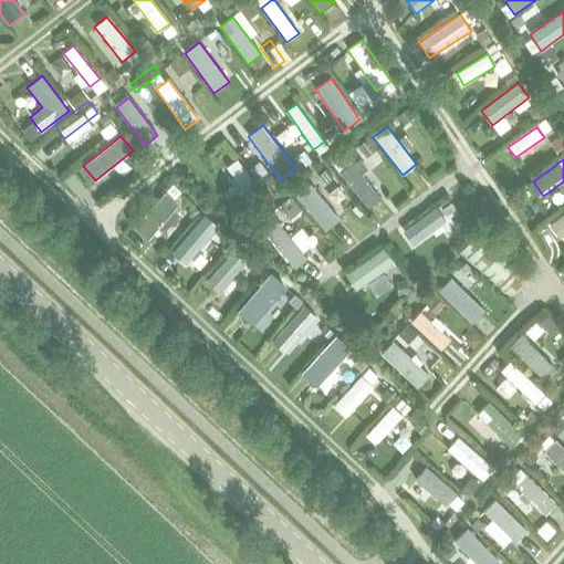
[(260,192),(238,160),(227,168),(249,200),(260,192)]
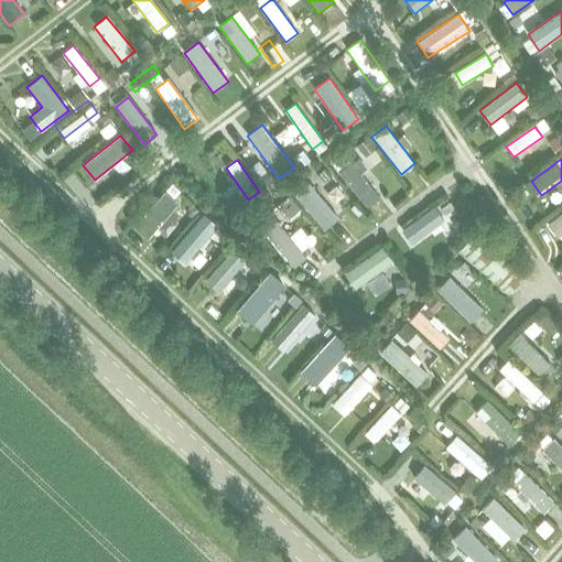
[(380,200),(352,163),(339,173),(368,209),(380,200)]
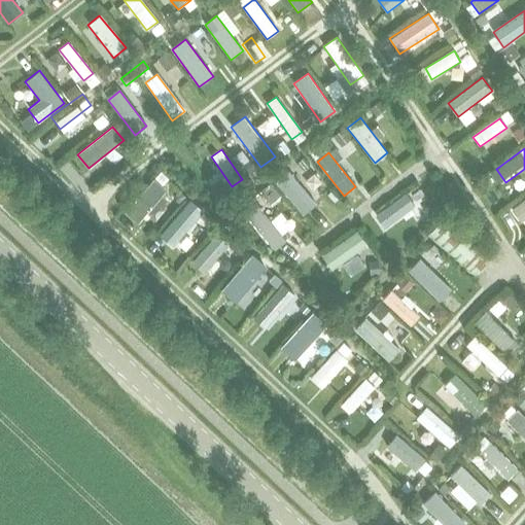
[(316,205),(289,172),(276,182),(303,215),(316,205)]
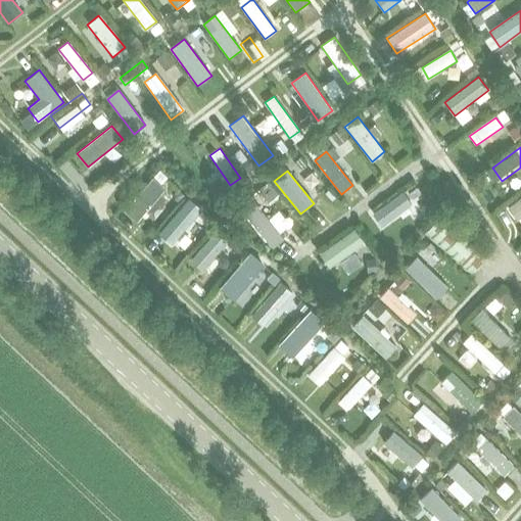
[(164,189),(152,179),(124,212),(136,223),(164,189)]
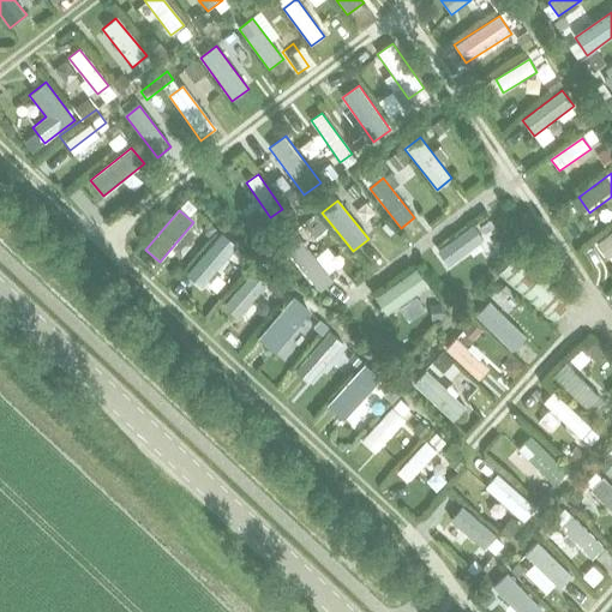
[(484,241),(472,226),(437,252),(449,269),(484,241)]
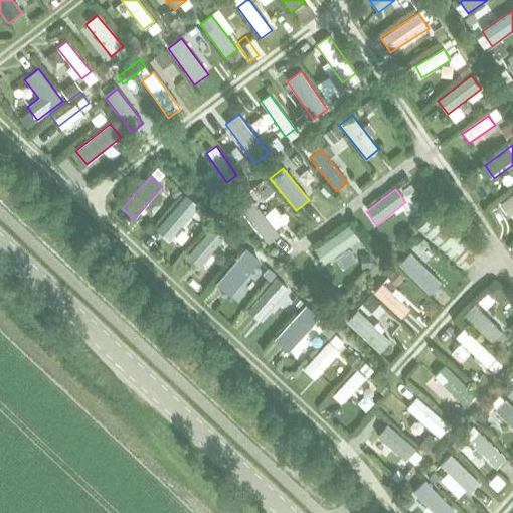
[(512,195),(500,204),(509,216),(512,214),(512,195)]
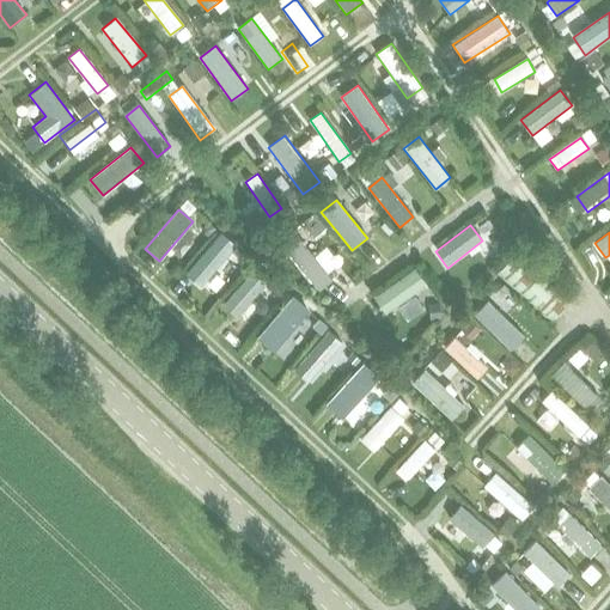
[(236,246),(220,233),(185,274),(201,287),(236,246)]
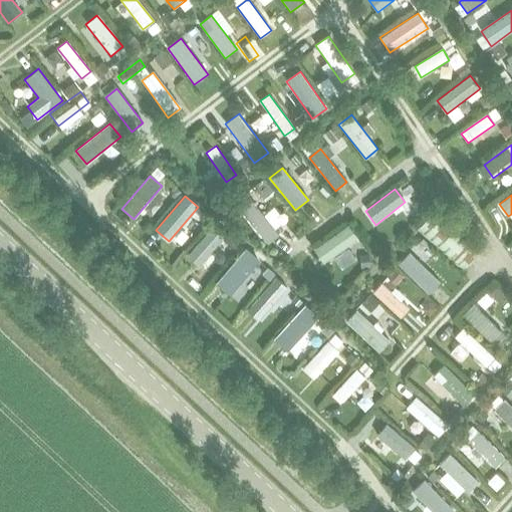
[(280,236),(252,201),(241,210),(269,245),(280,236)]
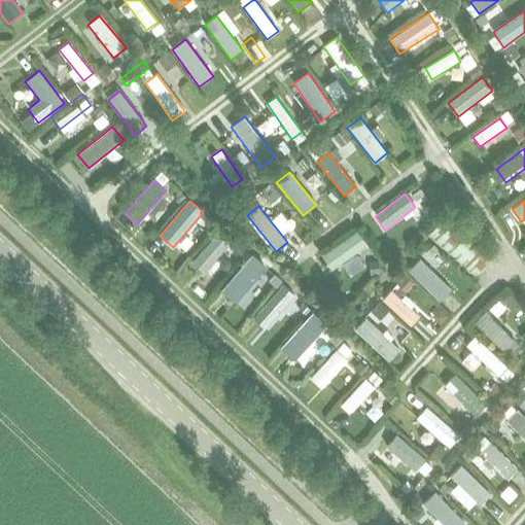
[(278,208),(269,213),(277,228),(286,222),(278,208)]
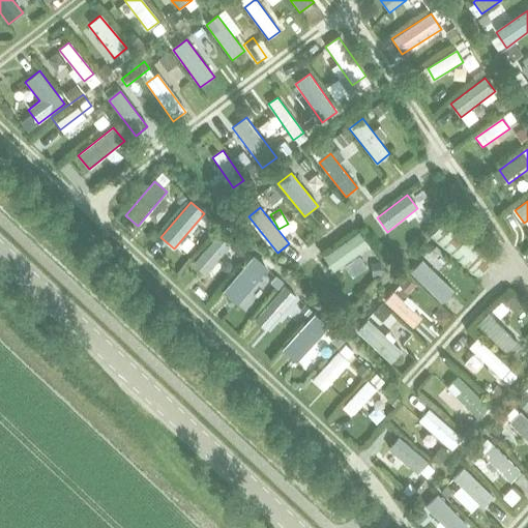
[(451,216),(430,238),(476,280),(497,257),(451,216)]
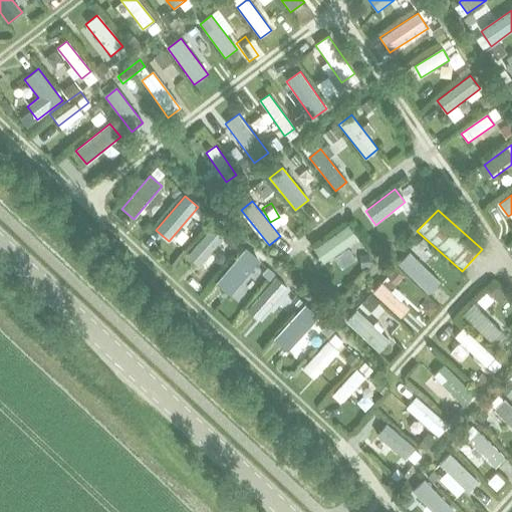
[(358,240),(347,224),(313,249),(324,264),(358,240)]
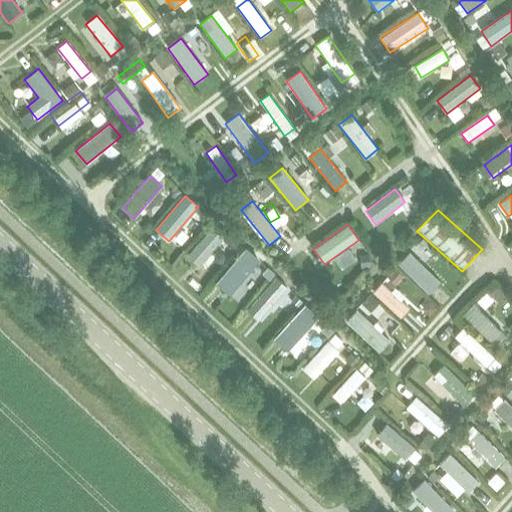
[(225,236),(213,226),(186,257),(199,267),(225,236)]
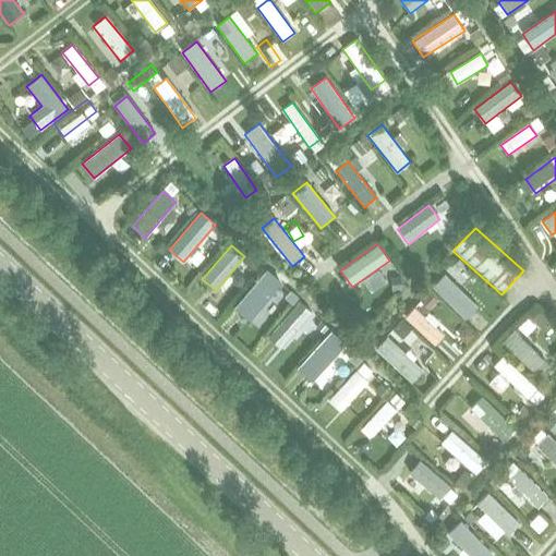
[(282,283),(268,270),(234,309),(250,322),(282,283)]
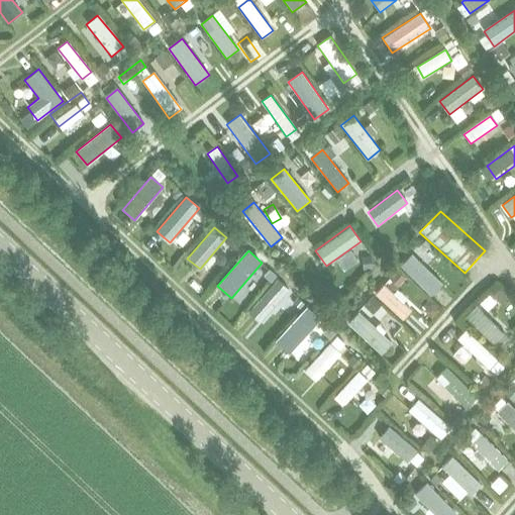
[(443,283),(412,254),(400,268),(431,296),(443,283)]
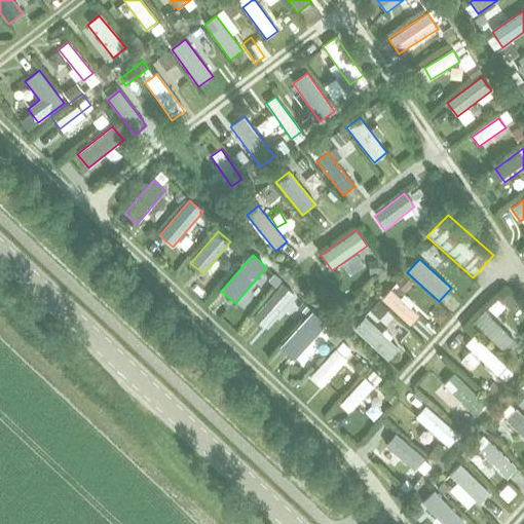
[(295,297),(283,286),(254,319),(266,330),(295,297)]
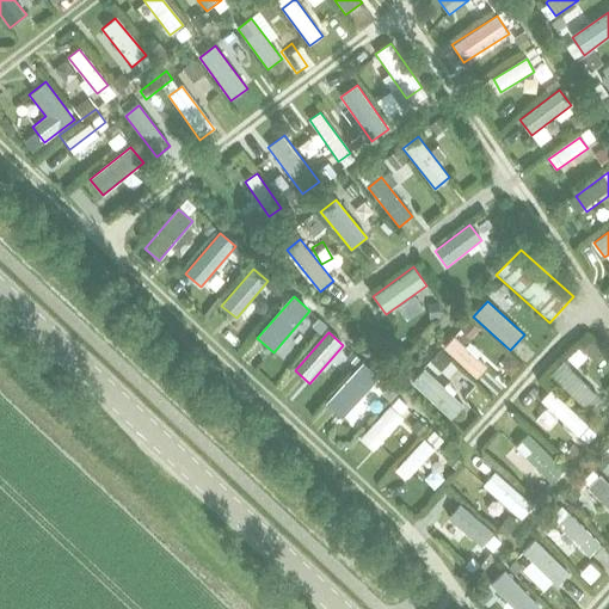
[(487,368),(455,338),(444,350),(475,380),(487,368)]
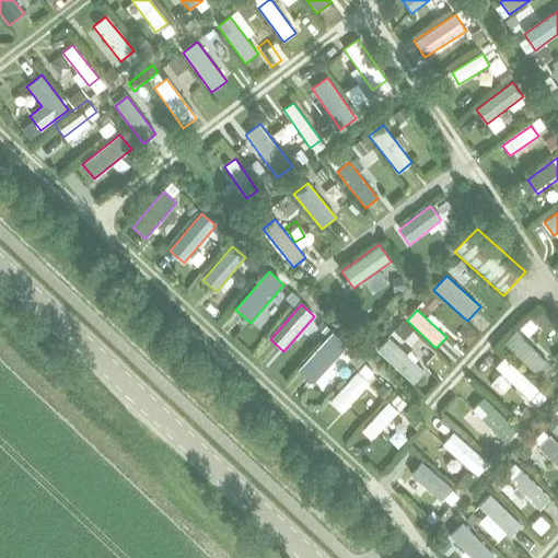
[(549,364),(515,332),(504,344),(538,376),(549,364)]
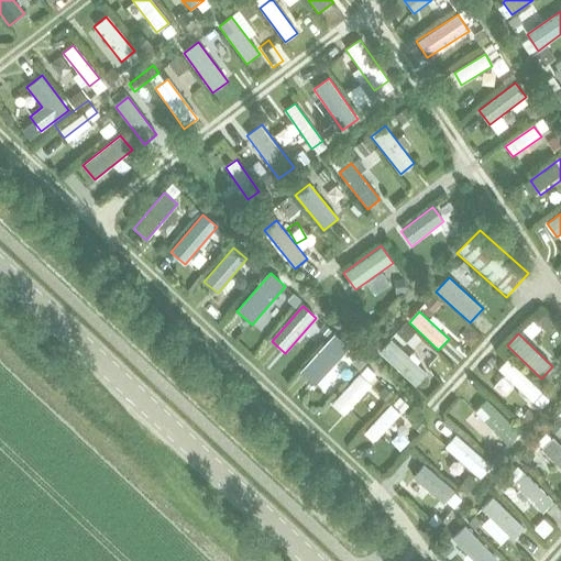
[(349,350),(334,336),(300,372),(315,385),(349,350)]
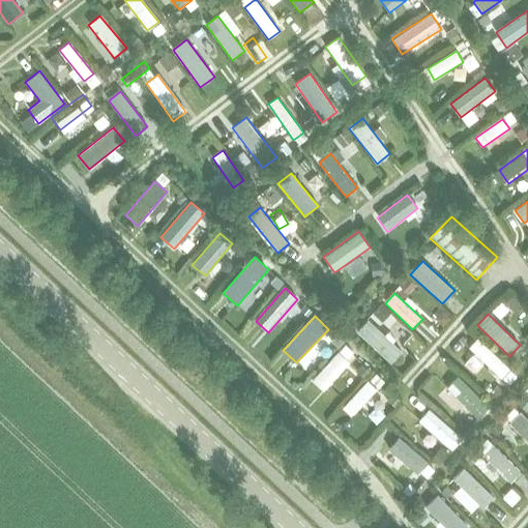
[(403,352),(369,320),(358,331),(391,363),(403,352)]
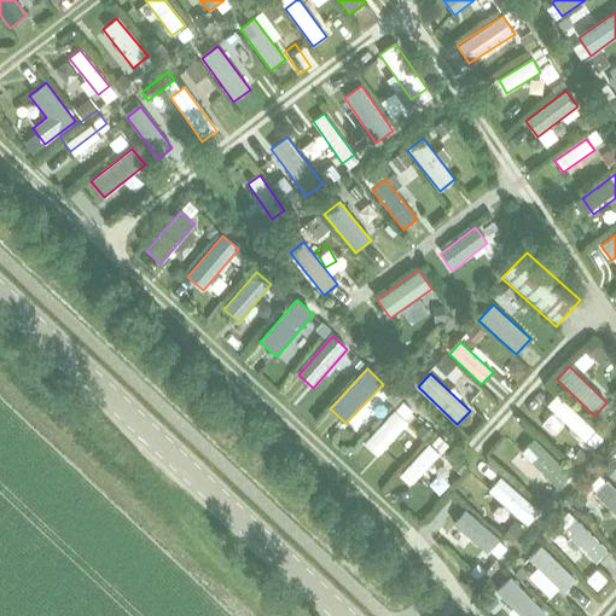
[(596,431),(557,395),(547,406),(585,442),(596,431)]
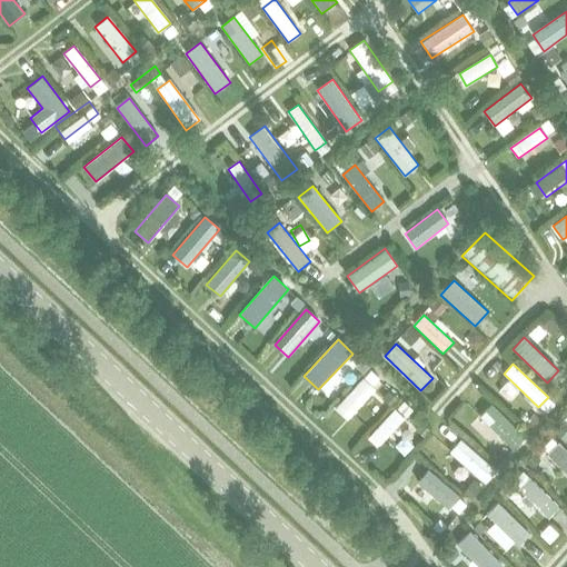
[(376,391),(364,379),(335,409),(347,421),(376,391)]
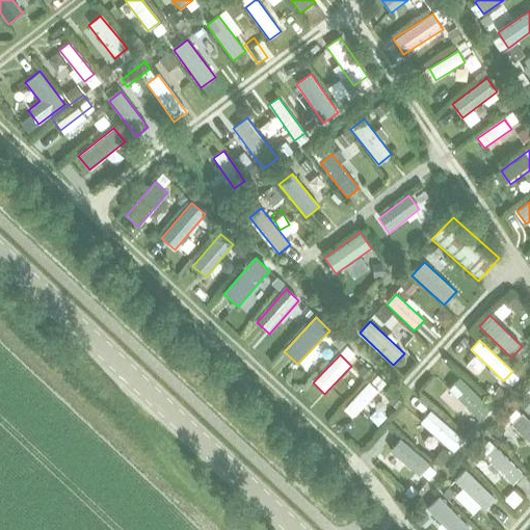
[(493,409),(461,378),(449,391),(480,422),(493,409)]
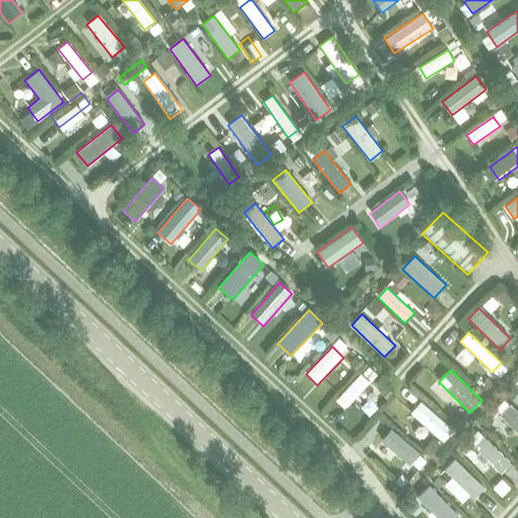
[(370,384),(361,375),(337,399),(346,408),(370,384)]
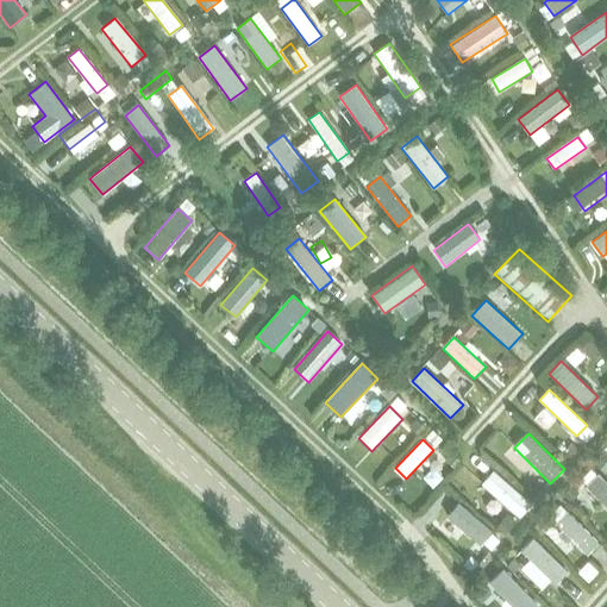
[(531,506),(493,473),(481,485),(519,519),(531,506)]
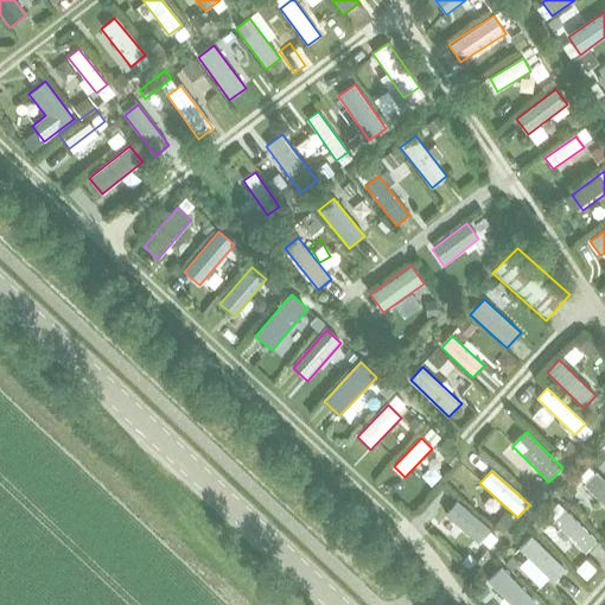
[(604,482),(597,473),(584,485),(604,507),(604,482)]
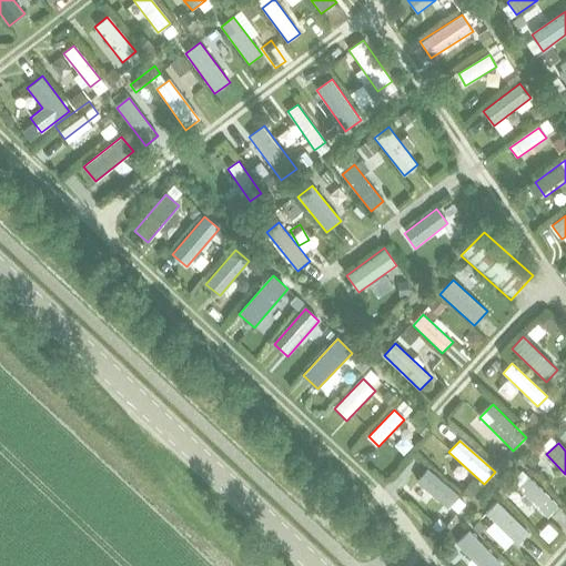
[(458,496),(427,471),(416,483),(448,509),(458,496)]
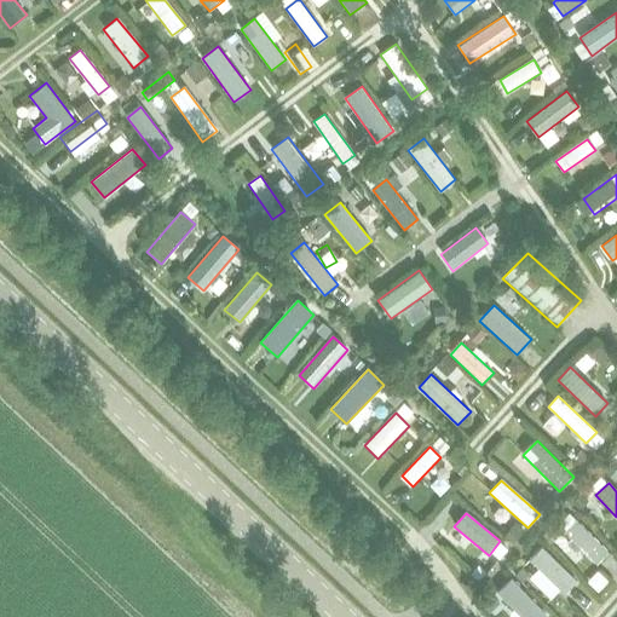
[(609,553),(577,522),(565,532),(597,564),(609,553)]
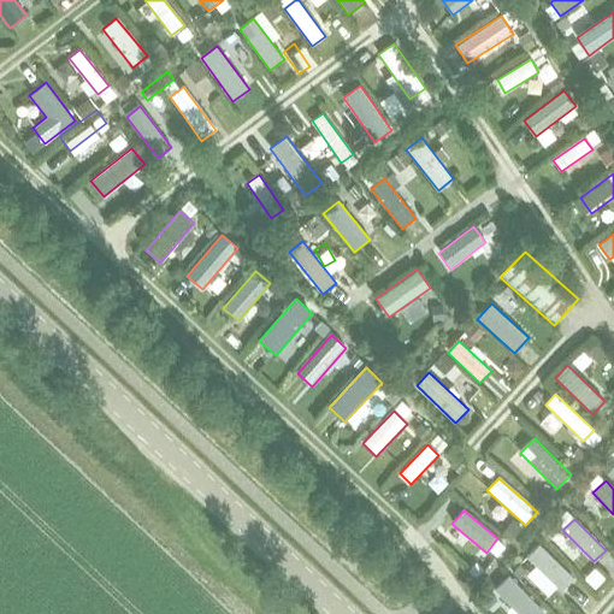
[(574,579),(541,547),(527,559),(562,592),(574,579)]
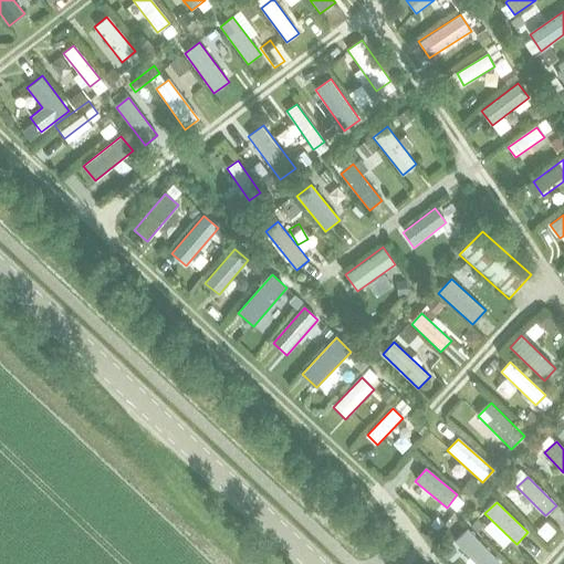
[(500,563),(468,530),(455,543),(474,563),(500,563)]
